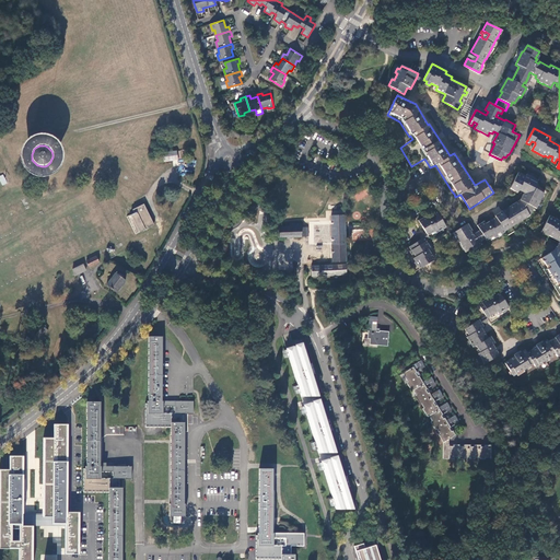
[(162,153),(163,162),(190,158),(189,149),(162,153)]
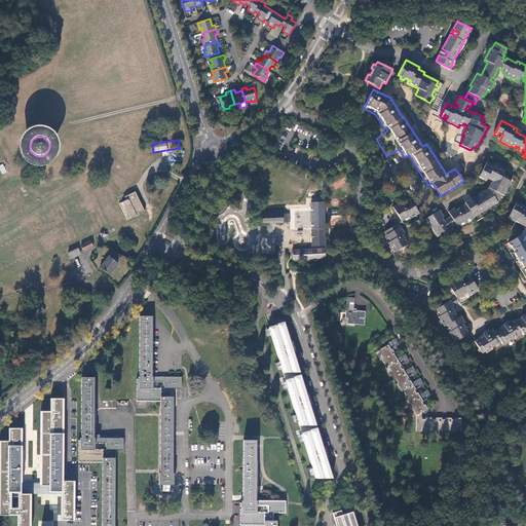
[(505,170),(504,168),(494,163),(493,165),(487,161),(479,178),(485,181),(486,181),(488,179),(492,181),(488,189),(465,203),(474,217),(497,202),(501,195),(502,196),(511,182),(503,178),(506,171),(505,170)]
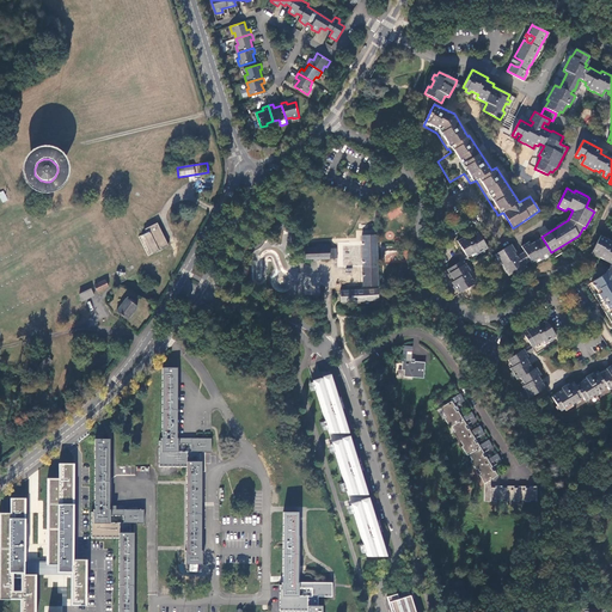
[(138,237),(148,256),(167,246),(157,222),(145,230),(147,233),(138,237)]
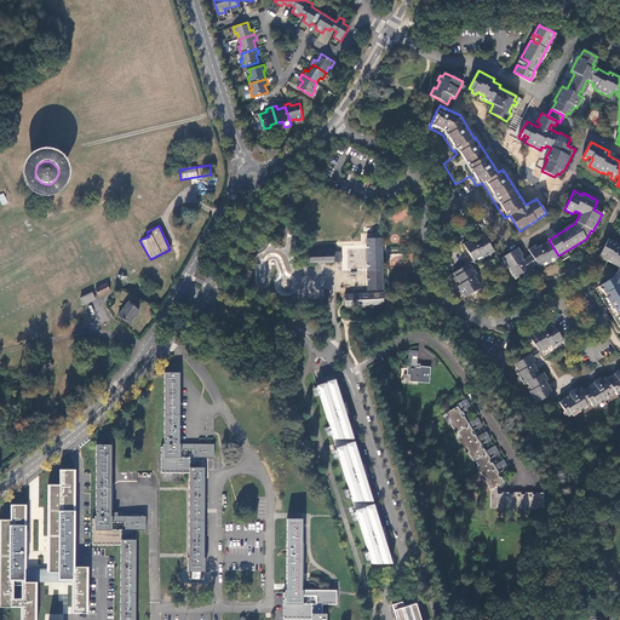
[(484,235),(480,237),(476,240),(474,242),(472,239),(464,244),(472,257),(475,260),(477,259),(478,262),(495,252),(484,235)]
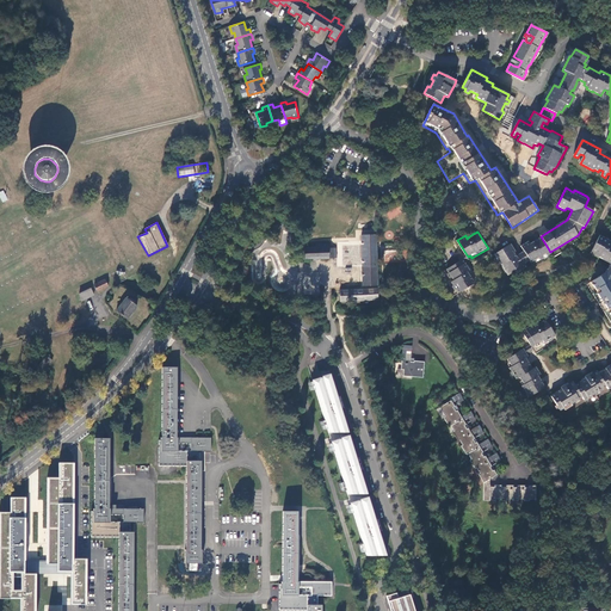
[(377,285),(377,235),(362,235),(363,285),(377,285)]
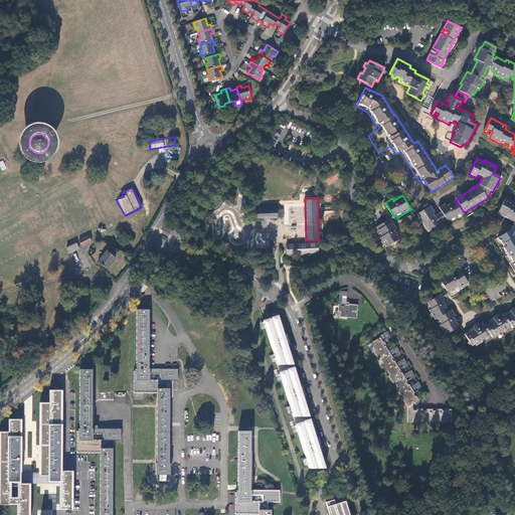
[(514,203),(505,198),(497,213),(514,222),(512,226),(514,227),(514,203)]
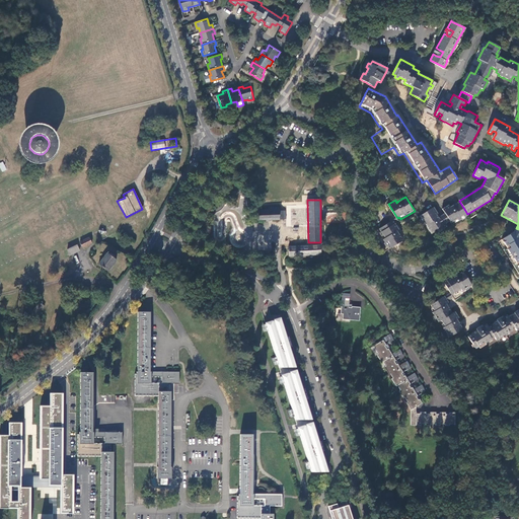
[(435,207),(426,212),(421,216),(423,219),(422,219),(431,232),(437,229),(438,231),(439,231),(446,227),(444,225),(447,222),(450,221),(451,223),(452,222),(453,224),(468,215),(467,214),(459,201),(450,207),(449,205),(443,209),(445,213),(440,216),(438,218),(436,215),(439,213),(435,207)]
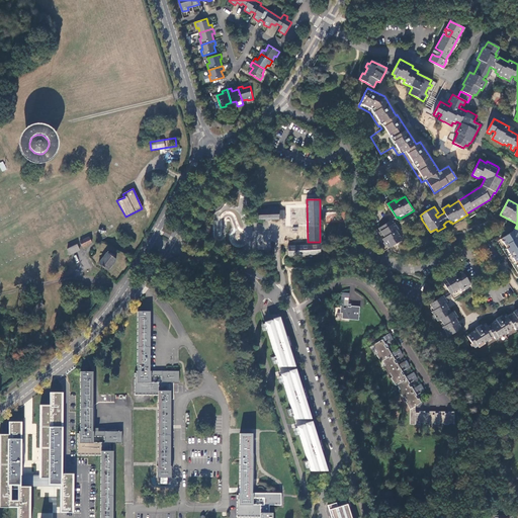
[(257,209),(257,219),(285,219),(285,210),(279,210),(278,206),(268,206),(268,209),(257,209)]
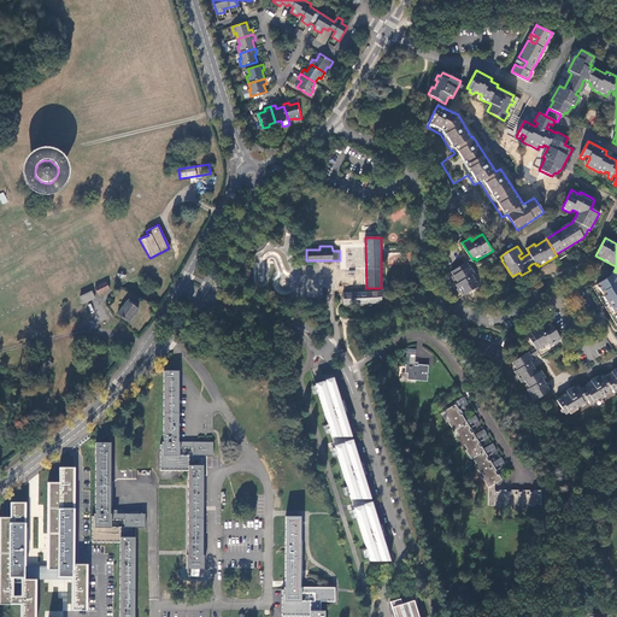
[(468,262),(464,264),(451,272),(458,283),(456,285),(462,297),(479,287),(471,275),(474,274),(468,262)]
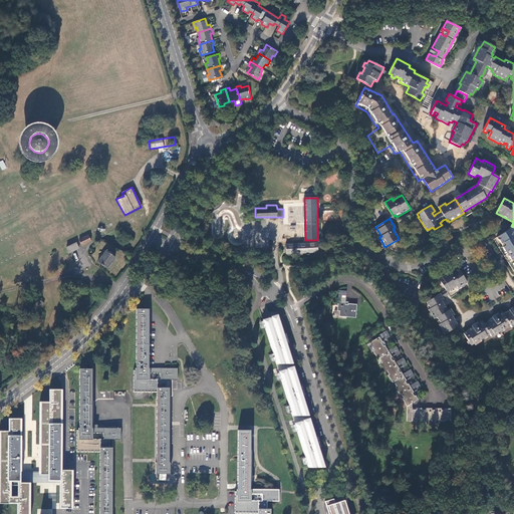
[(513,231),(509,229),(509,230),(498,236),(500,239),(498,240),(501,244),(502,244),(504,246),(502,247),(505,252),(511,260),(512,260),(513,262),(512,263),(513,266),(513,231)]
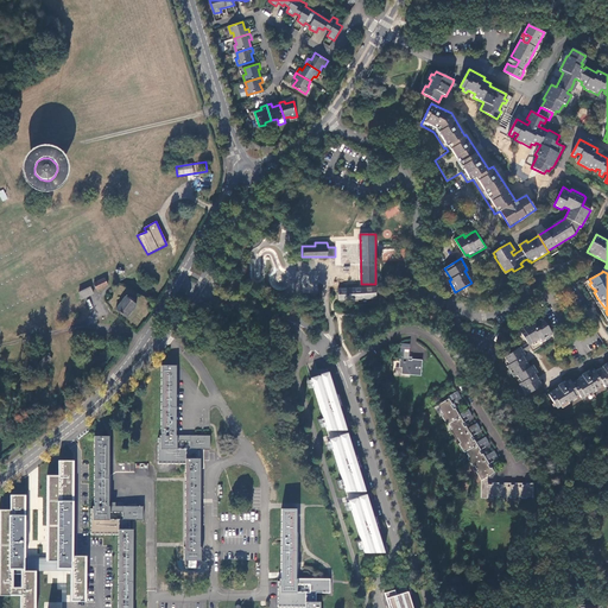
[(94,284),(97,290),(107,285),(105,278),(94,284)]
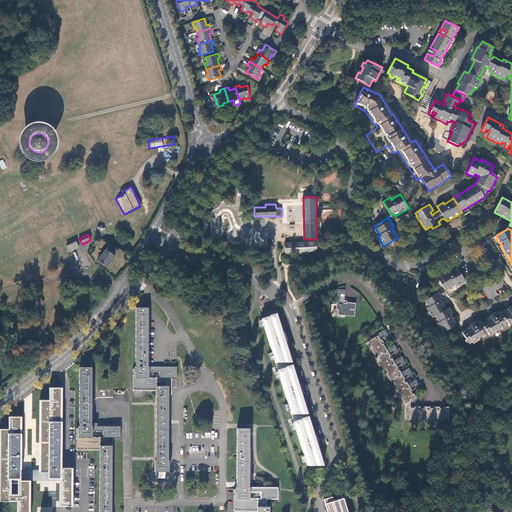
[(66,246),(69,251),(79,247),(76,241),(66,246)]
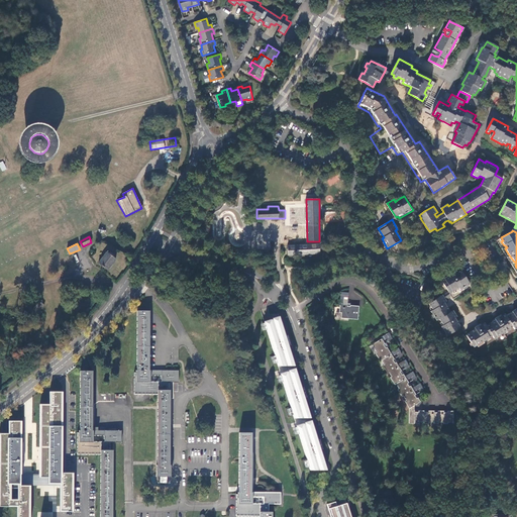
[(288,246),(288,255),(320,253),(319,244),(288,246)]
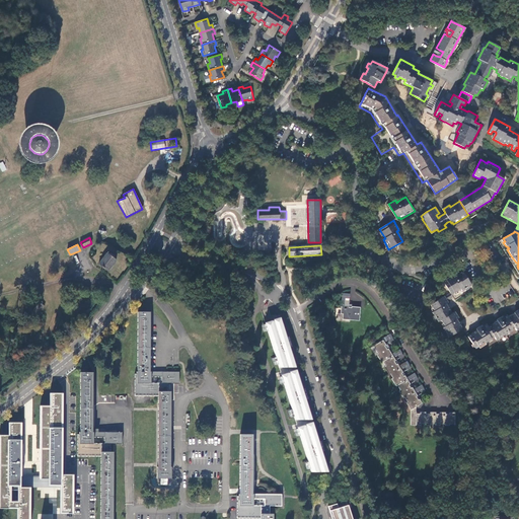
[(99,265),(107,271),(117,261),(114,257),(114,256),(110,253),(109,254),(107,253),(99,265)]
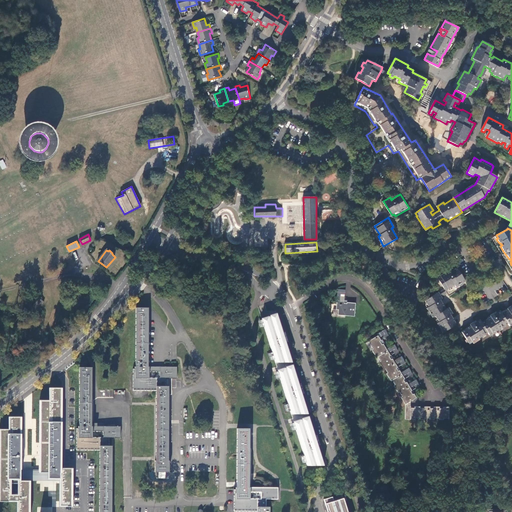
[(457,268),(454,270),(451,271),(448,273),(447,271),(437,277),(444,289),(448,294),(457,288),(458,290),(468,285),(457,268)]
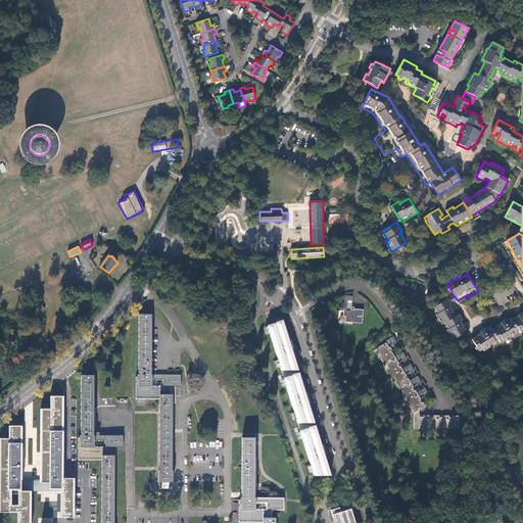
[(345,322),(363,323),(364,310),(354,310),(354,311),(352,310),(353,296),(345,295),(343,317),(346,317),(345,322)]
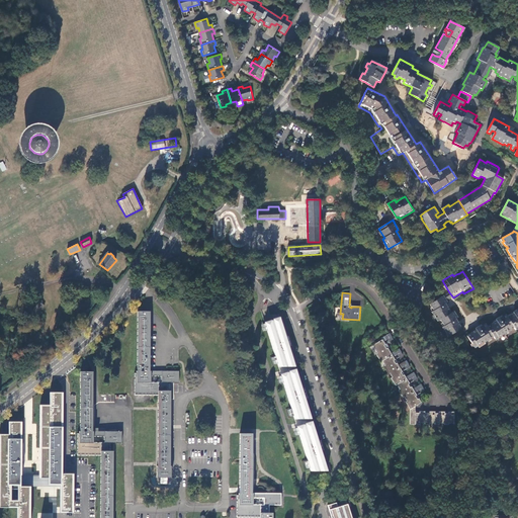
[(449,292),(444,295),(448,301),(453,298),(453,297),(449,292)]
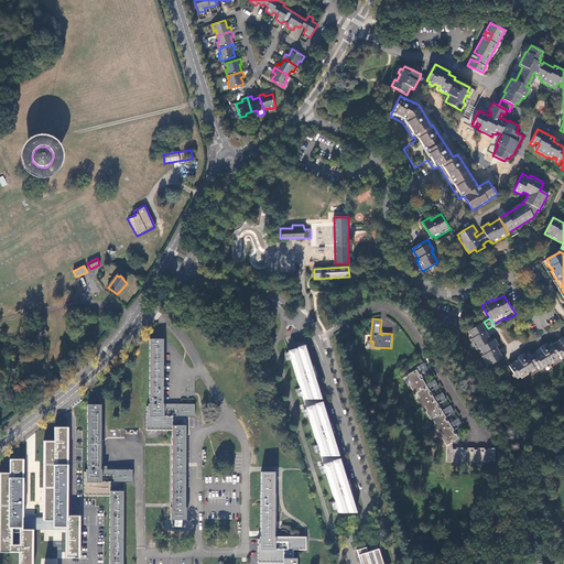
[(503,357),(500,353),(499,350),(497,347),(500,346),(495,338),(492,340),(486,331),(488,328),(484,322),(468,331),(473,338),(470,339),(477,349),(480,347),(481,351),(479,353),(488,367),(503,357)]
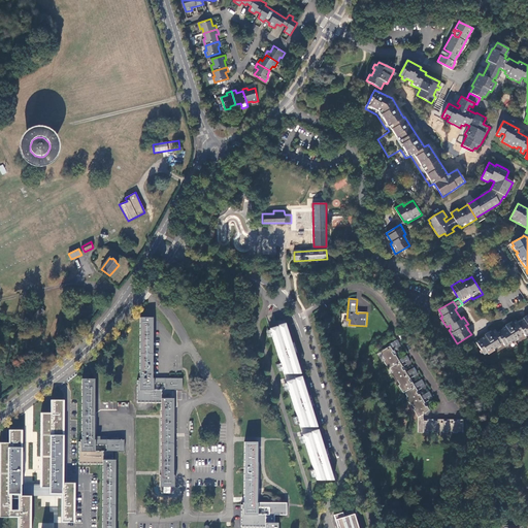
[(33,317),(41,323),(44,319),(42,317),(45,311),(41,307),(33,317)]
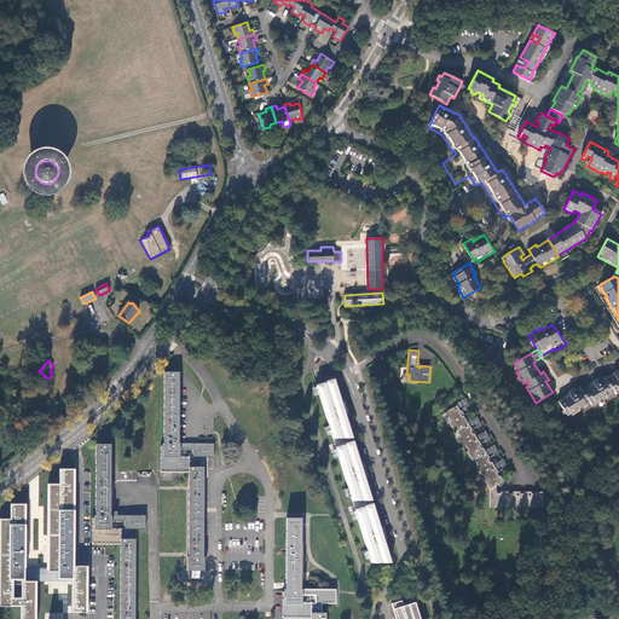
[(618,371),(618,372),(618,370),(613,372),(614,375),(611,376),(607,380),(605,376),(597,381),(597,380),(593,382),(594,383),(590,386),(582,389),(580,387),(573,392),(572,389),(568,393),(570,394),(559,400),(567,416),(590,403),(591,405),(614,392),(617,394),(618,392),(618,371)]
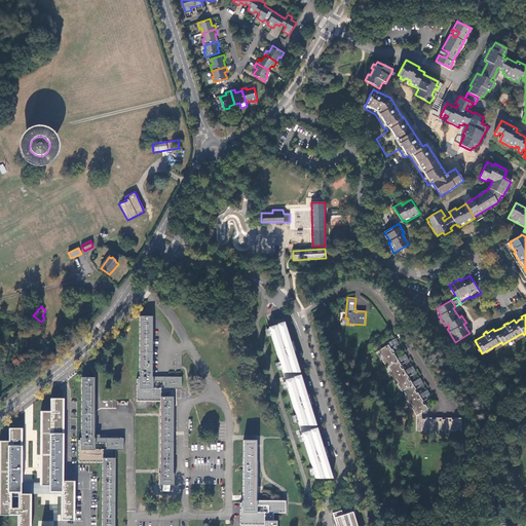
[(177,405),(177,389),(182,389),(182,381),(182,377),(175,377),(168,377),(153,377),(152,377),(152,316),(140,315),(139,376),(139,379),(137,379),(137,401),(153,401),(156,401),(160,402),(160,413),(160,415),(160,471),(160,473),(159,473),(159,485),(174,485),(174,474),(173,474),(173,471),(174,415),(174,405),(177,405)]
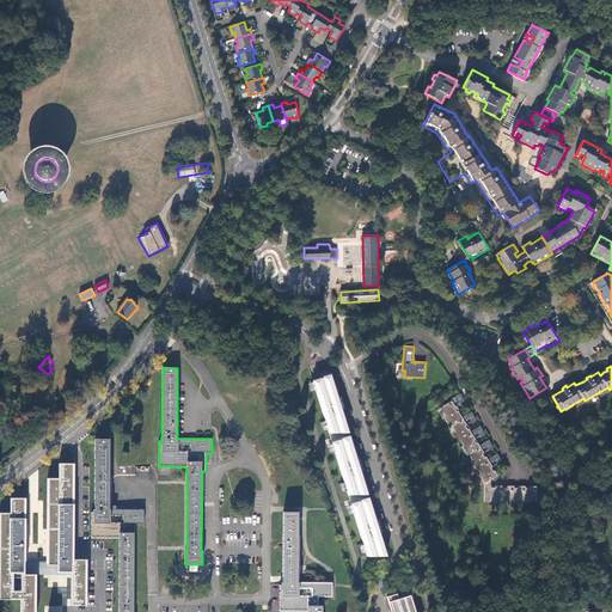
[(316,390),(329,433),(349,433),(330,374),(322,377),(323,378),(320,379),(320,378),(312,380),(316,390)]
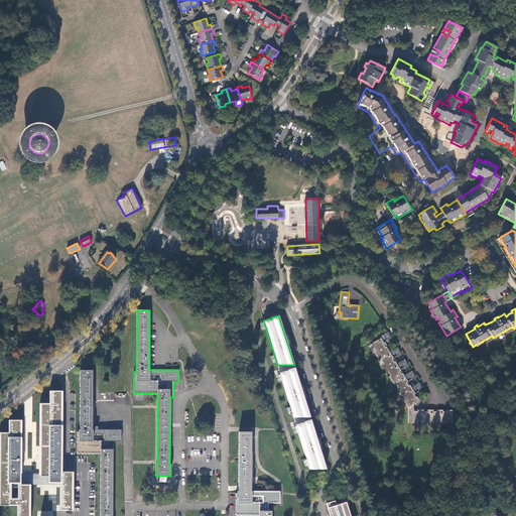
[(452,421),(453,410),(446,410),(446,411),(443,411),(443,410),(437,410),(437,411),(433,411),(433,410),(427,410),(427,411),(423,411),(423,410),(418,410),(418,411),(413,411),(413,405),(420,401),(418,397),(416,397),(414,394),(416,393),(414,390),(418,388),(419,391),(423,389),(419,383),(412,387),(410,385),(409,386),(407,383),(408,382),(407,379),(411,376),(412,379),(415,377),(412,371),(405,375),(403,373),(402,374),(400,371),(401,370),(399,367),(403,364),(405,367),(408,365),(404,359),(397,364),(396,362),(395,362),(393,359),(394,358),(392,355),(396,353),(398,356),(401,354),(397,347),(390,352),(387,347),(386,348),(383,344),(385,343),(383,340),(386,337),(388,340),(391,338),(388,332),(381,336),(382,338),(372,344),(376,352),(375,353),(380,361),(381,360),(384,364),(383,365),(387,373),(389,372),(391,376),(390,377),(394,384),(396,383),(398,388),(397,389),(401,396),(403,395),(406,399),(404,400),(409,407),(408,422),(418,422),(418,421),(423,421),(423,422),(427,422),(427,421),(433,421),(433,422),(437,422),(437,421),(442,421),(442,422),(446,422),(446,421),(452,421)]
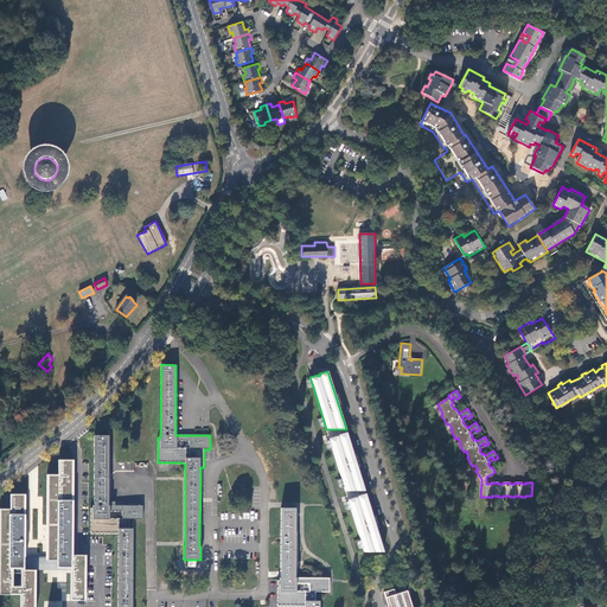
[(328,439),(345,491),(365,491),(346,433),(338,435),(339,436),(337,436),(328,439)]
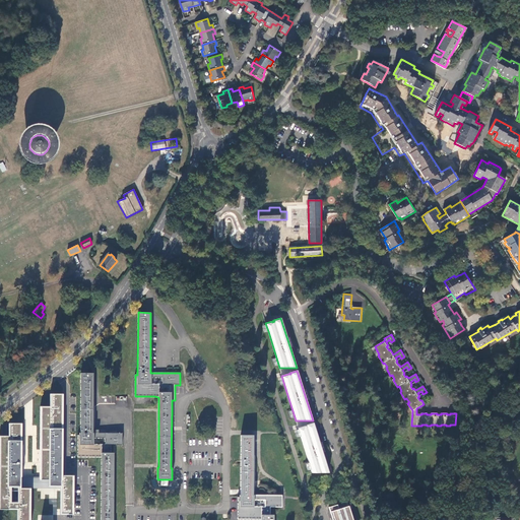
[(93,431),(93,405),(93,373),(81,373),(80,433),(79,433),(79,436),(78,436),(78,457),(102,457),(101,519),(113,519),(114,453),(111,452),(111,444),(114,444),(123,445),(123,433),(117,433),(93,433),(93,431)]
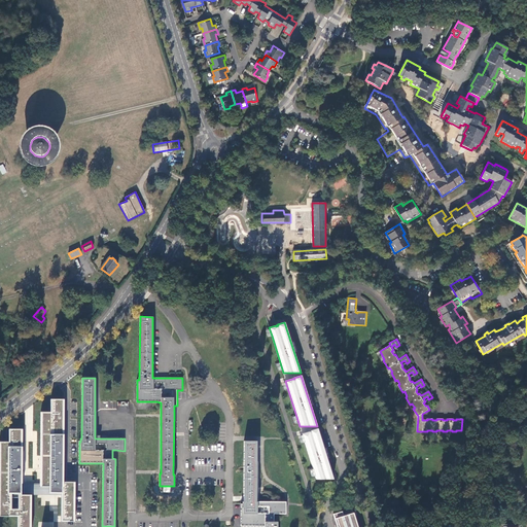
[(459,396),(453,398),(455,410),(461,409),(459,396)]
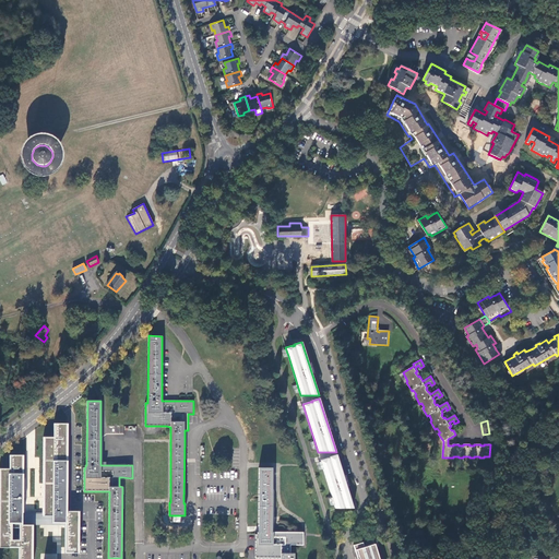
[(23,513),(23,454),(11,454),(11,468),(1,467),(0,546),(21,546),(20,558),(32,558),(33,524),(68,524),(67,551),(79,551),(80,511),(68,510),(69,423),(56,423),(56,436),(45,436),(44,513),(23,513)]
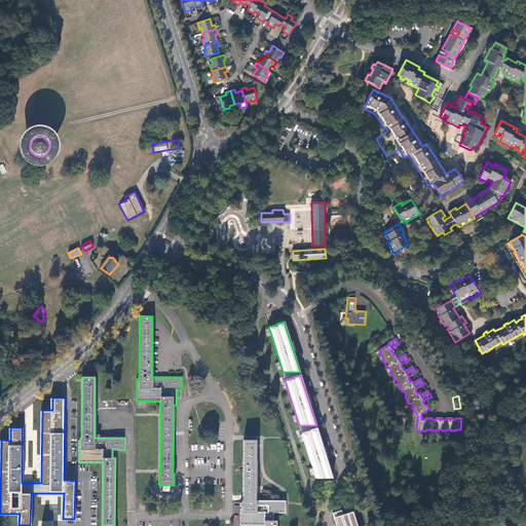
[(315,478),(318,478),(333,479),(316,427),(310,429),(310,431),(308,431),(308,430),(301,434),(315,478)]
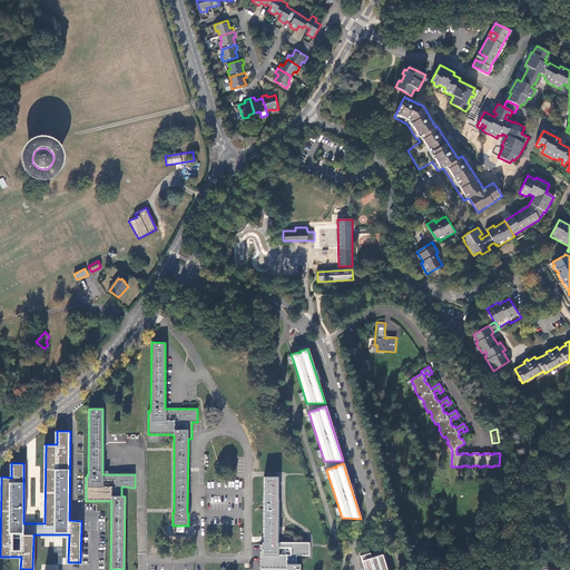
[(300,569),(301,564),(296,564),(296,556),(301,556),(310,556),(310,543),(295,542),(293,542),(292,542),(277,542),(277,536),(277,534),(277,478),(264,477),(264,495),(264,502),(264,504),(264,533),(264,534),(264,536),(263,542),(263,546),(261,546),(261,569),(282,569),(286,569),(285,569),(300,569)]
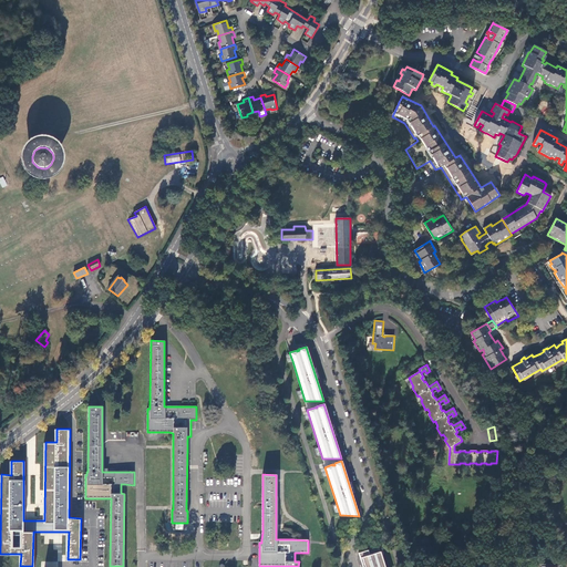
[(380,552),(371,554),(370,552),(369,553),(368,549),(358,553),(362,566),(384,566),(381,555),(380,552)]
